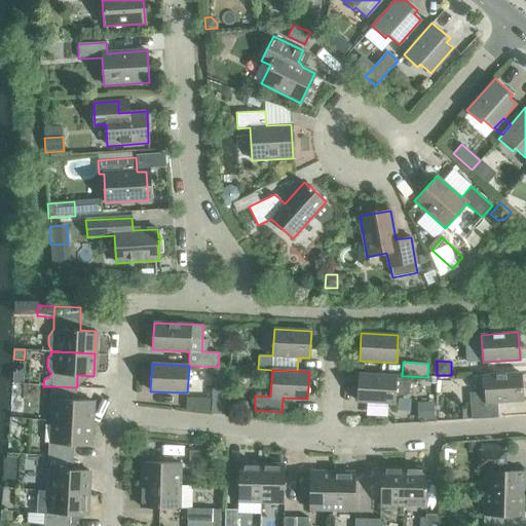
[(470,393),(471,419),(497,418),(496,402),(522,401),(521,373),(484,376),(485,392),(470,393)]
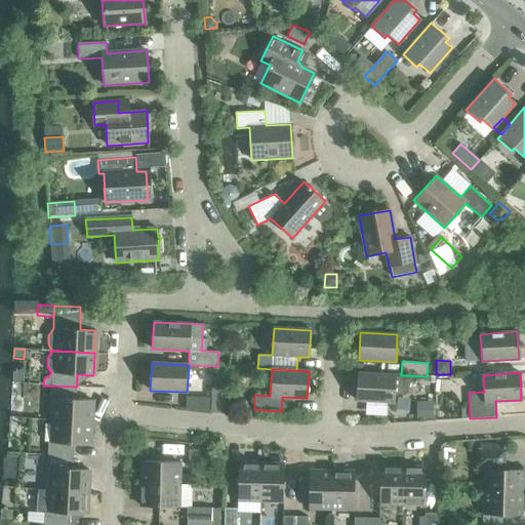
[(408,375),(401,375),(395,374),(395,375),(358,373),(357,401),(394,403),(394,394),(403,394),(407,392),(408,375)]
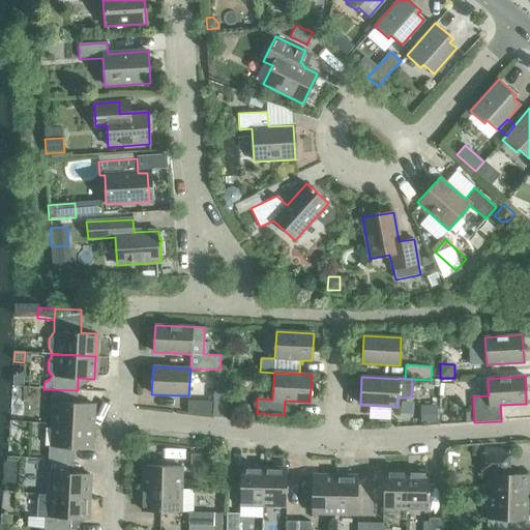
[(444,384),(444,396),(453,396),(453,384),(444,384)]
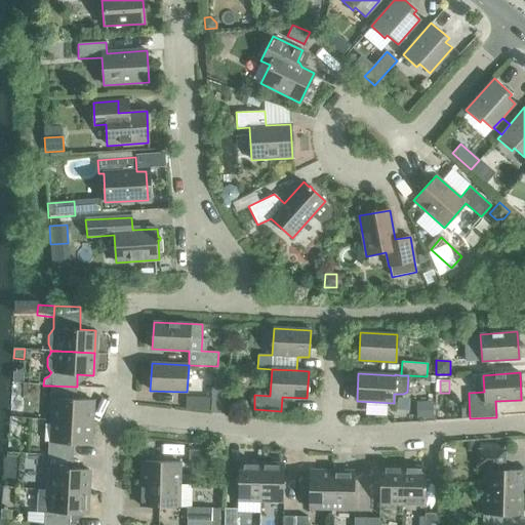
[(54,399),(53,420),(90,422),(91,400),(76,399),(77,387),(51,386),(50,399),(54,399)]
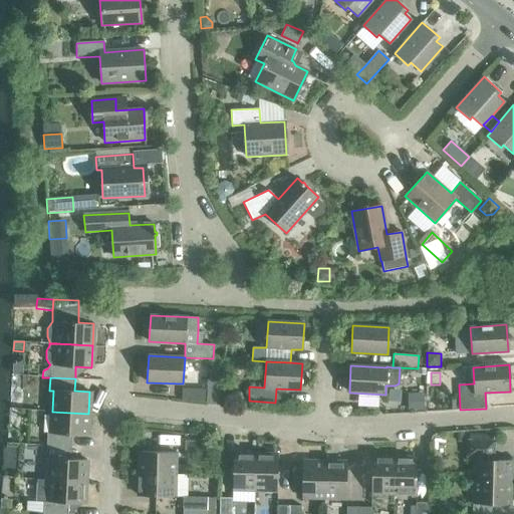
[(424,394),(408,394),(408,410),(424,410),(424,394)]
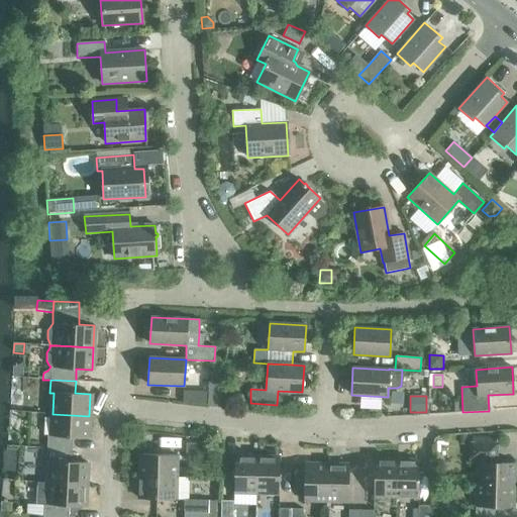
[(47,435),(46,448),(72,449),(73,437),(88,438),(89,416),(53,414),(52,435),(47,435)]
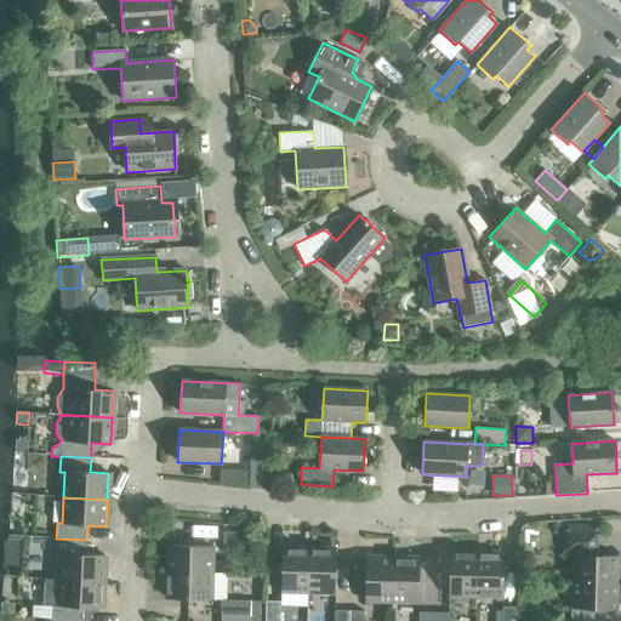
[(223,547),(252,548),(252,533),(223,533),(223,547)]
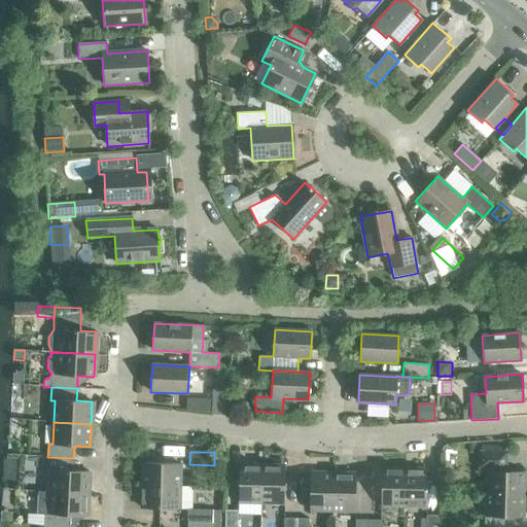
[(487,465),(487,494),(523,495),(524,471),(505,471),(505,453),(481,453),(481,465),(487,465)]
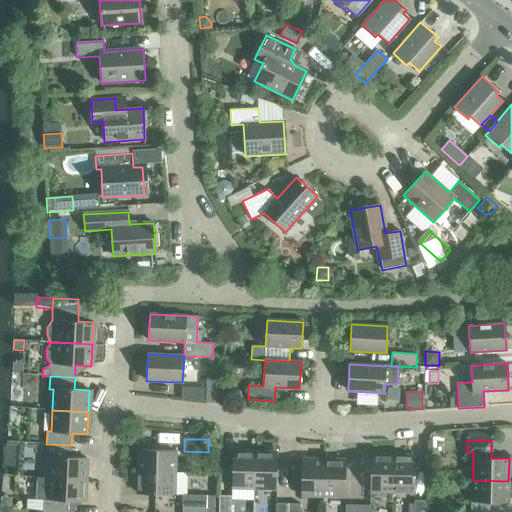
[(50,457),(49,478),(85,480),(86,458),(70,457),(71,445),(46,444),(45,457),(50,457)]
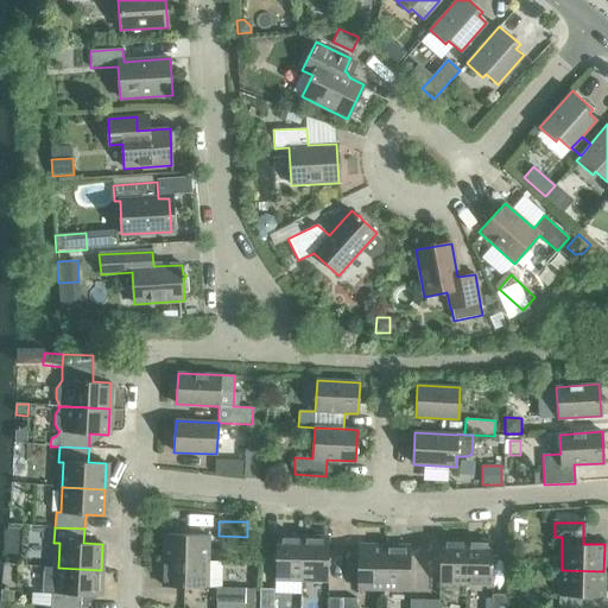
[(165,534),(164,561),(207,562),(208,536),(165,534)]
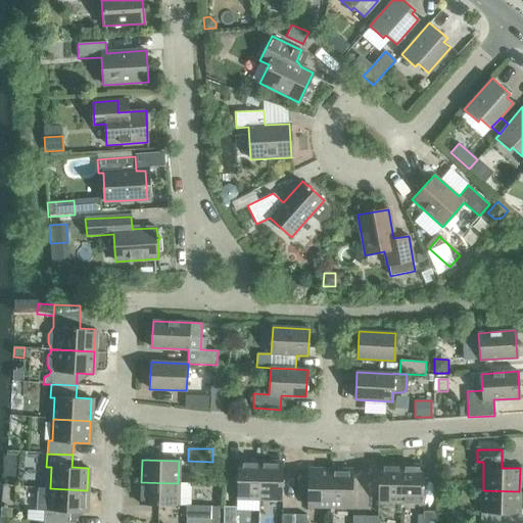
[(237,498),(259,498),(260,462),(237,462),(237,498)]
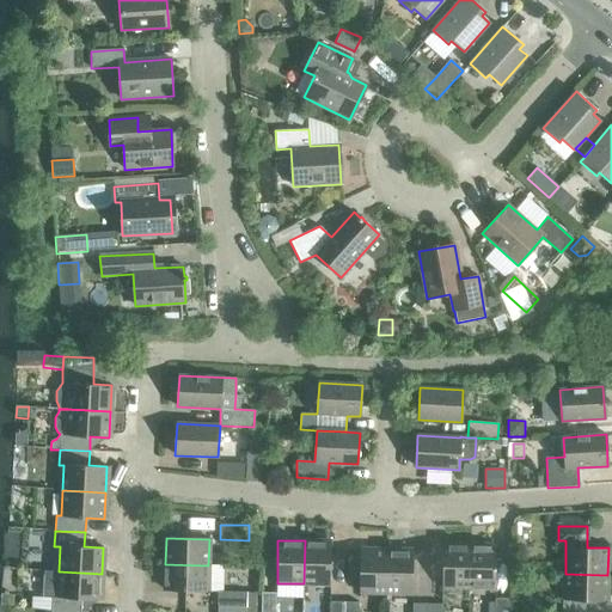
[(305,540),(304,583),(330,585),(331,542),(305,540)]
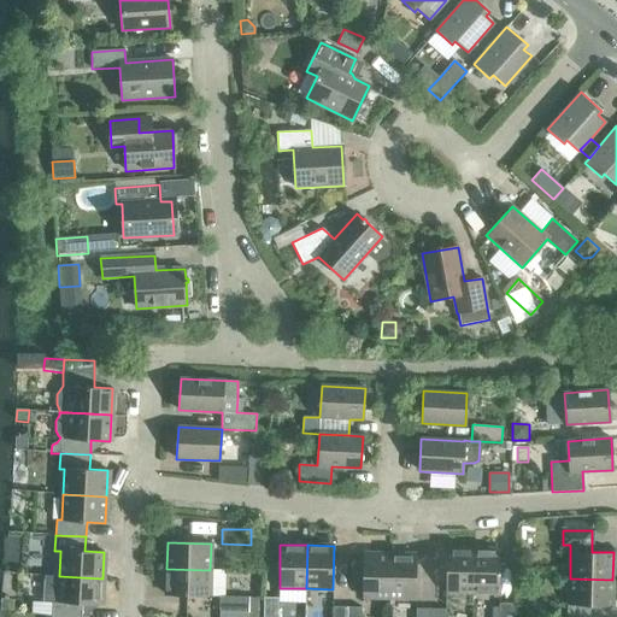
[(446,592),(472,592),(474,550),(447,548),(446,592)]
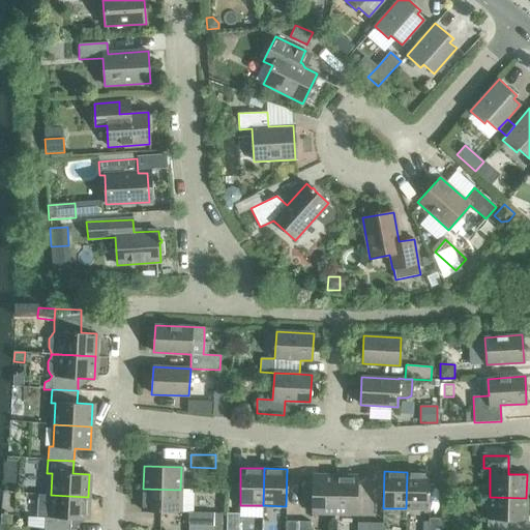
[(407,472),(406,508),(429,509),(430,472),(407,472)]
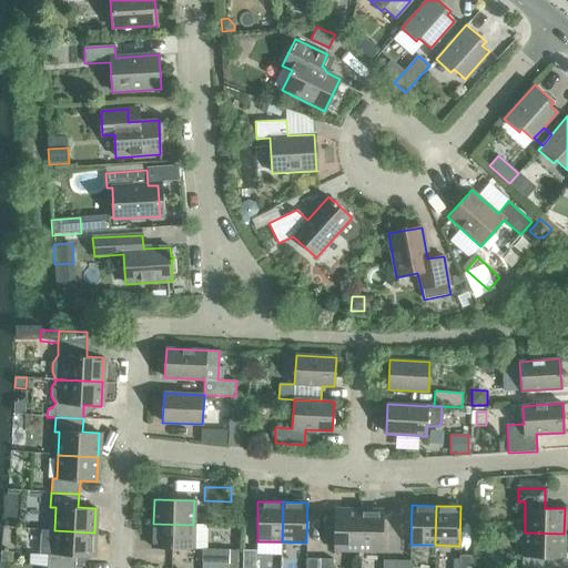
[(334,549),(358,550),(359,510),(335,510),(334,549)]
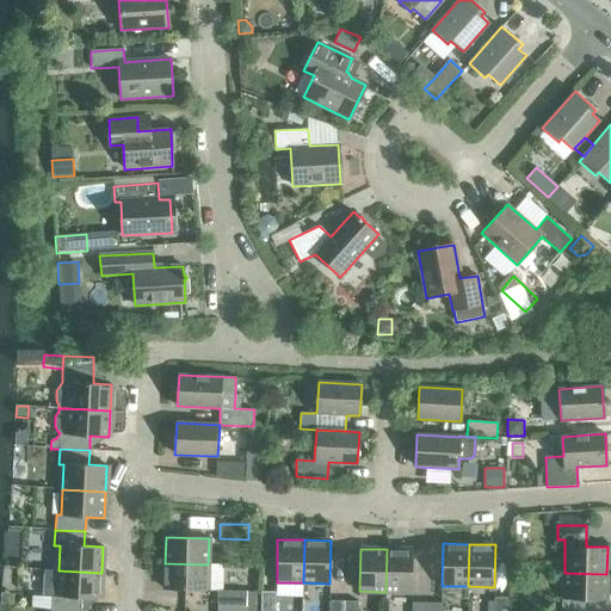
[(387,549),(386,592),(412,592),(413,550),(387,549)]
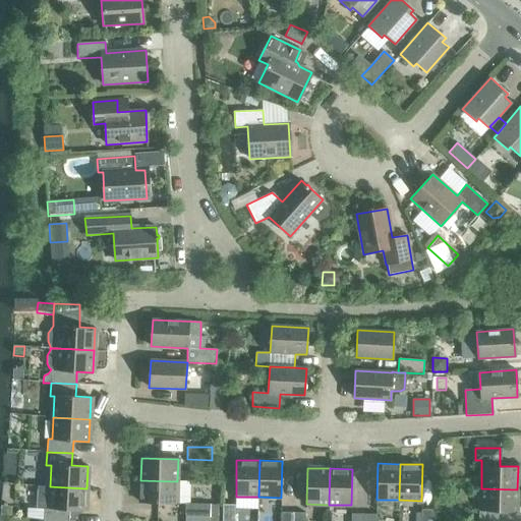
[(177,481),(140,480),(140,503),(177,504),(177,481)]
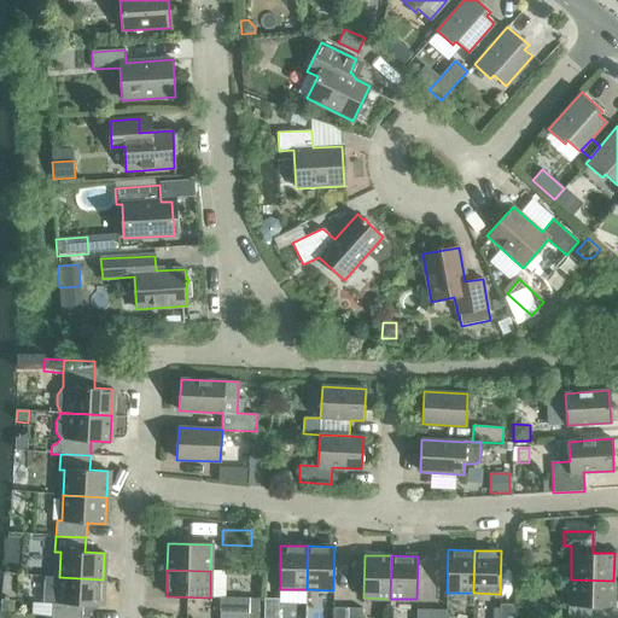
[(52,602),(51,617),(57,617),(81,617),(82,605),(100,606),(103,579),(59,577),(45,576),(44,602),(52,602)]
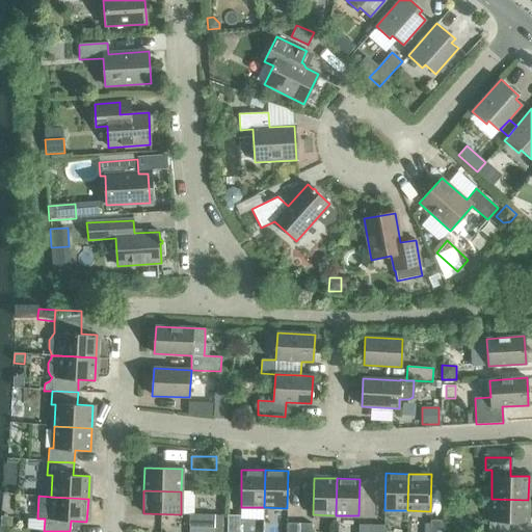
[(528,500),(491,499),(489,531),(506,531),(507,522),(528,523),(528,500)]
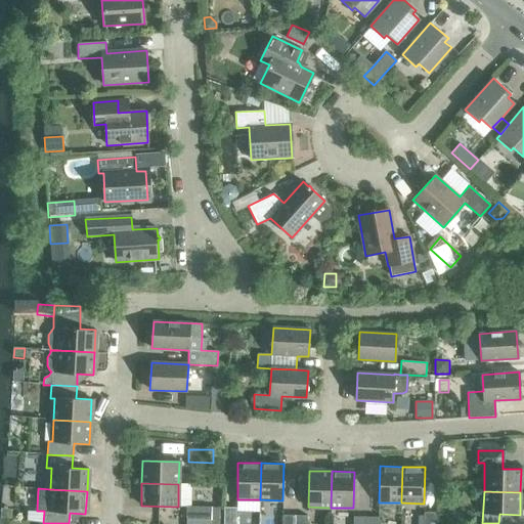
[(186,519),(211,520),(211,508),(186,507),(186,519)]
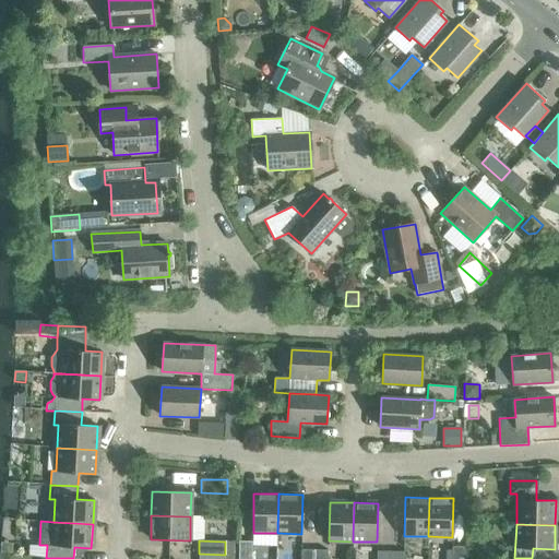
[(238,558),(251,558),(252,542),(239,542),(238,558)]
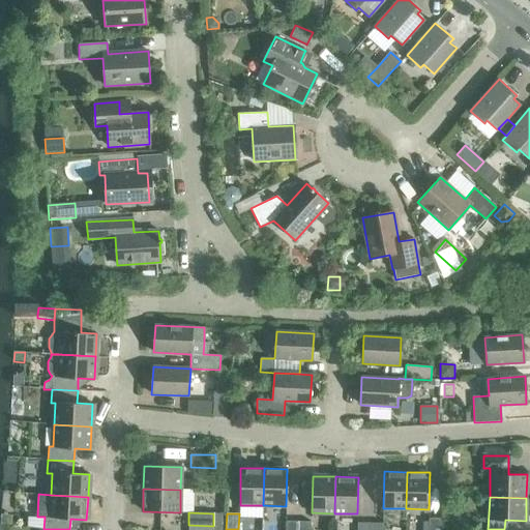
[(440,529),(441,519),(429,518),(428,529),(440,529)]
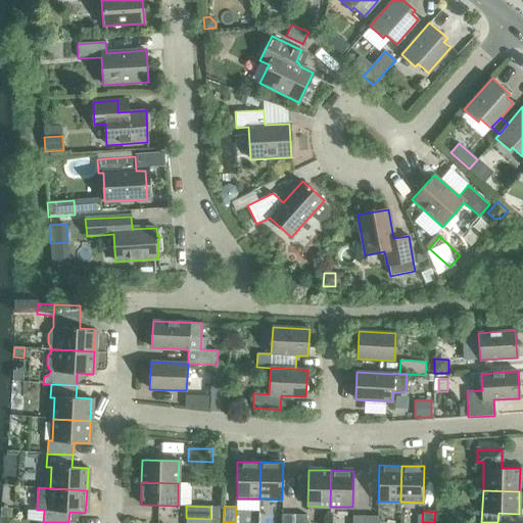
[(282,522),(293,522),(294,515),(282,514),(282,522)]
